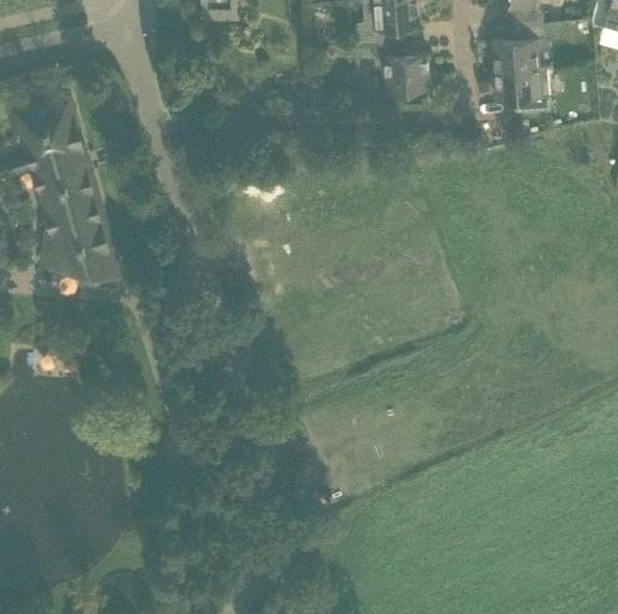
[(201,0),(202,21),(238,21),(237,0),(201,0)]
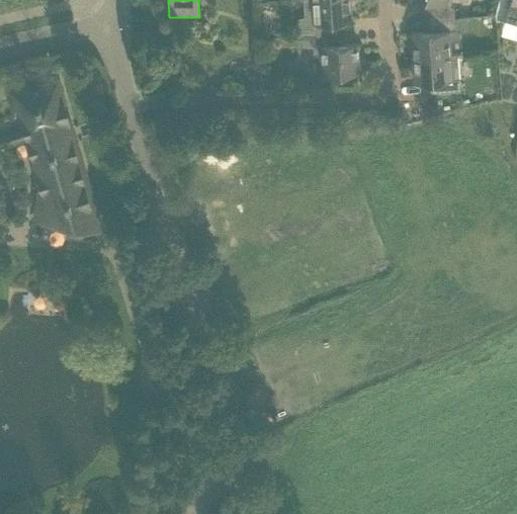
[(305,18),(297,22),(298,38),(300,38),(333,36),(332,24),(353,23),(350,0),(330,0),(313,1),(305,2),(304,2),(305,18)]
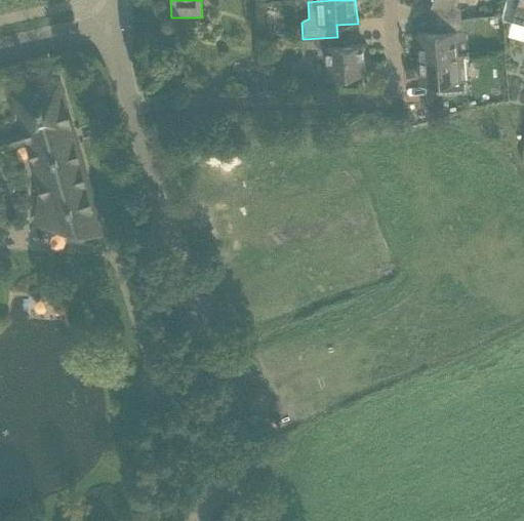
[(428,0),(435,2),(436,23),(461,21),(461,10),(450,7),(452,0),(428,0)]
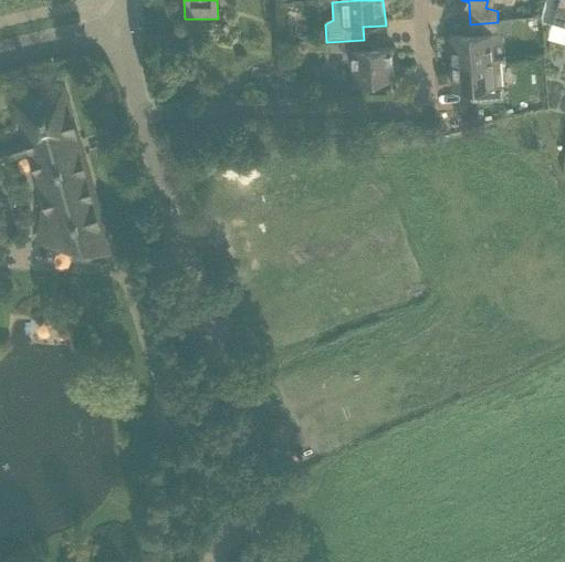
[(564,0),(560,0),(556,10),(553,23),(564,27),(564,0)]
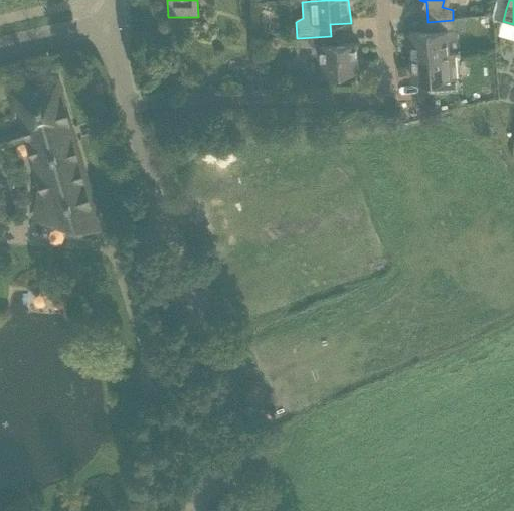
[(408,35),(410,60),(449,57),(448,43),(459,40),(457,20),(453,20),(427,22),(429,34),(408,35)]
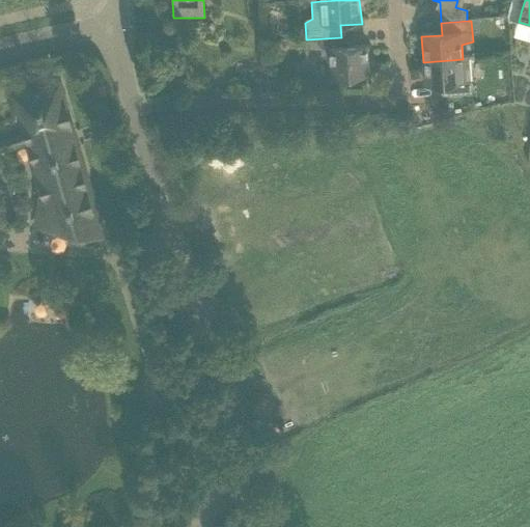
[(331,80),(370,77),(368,47),(341,49),(341,37),(308,39),(306,39),(307,59),(317,58),(330,60),(331,80)]
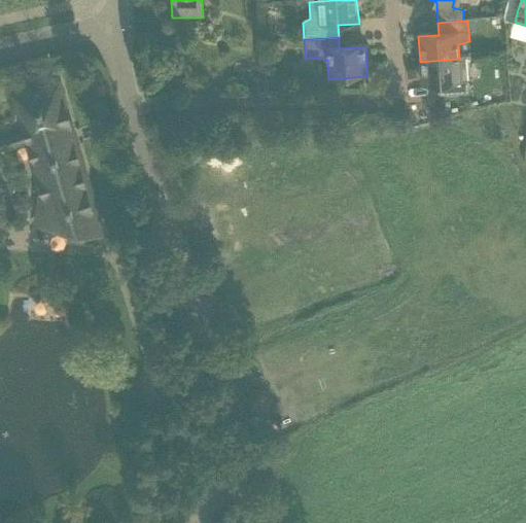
[(420,62),(422,86),(439,85),(440,91),(444,91),(445,97),(469,96),(466,58),(459,59),(420,62)]
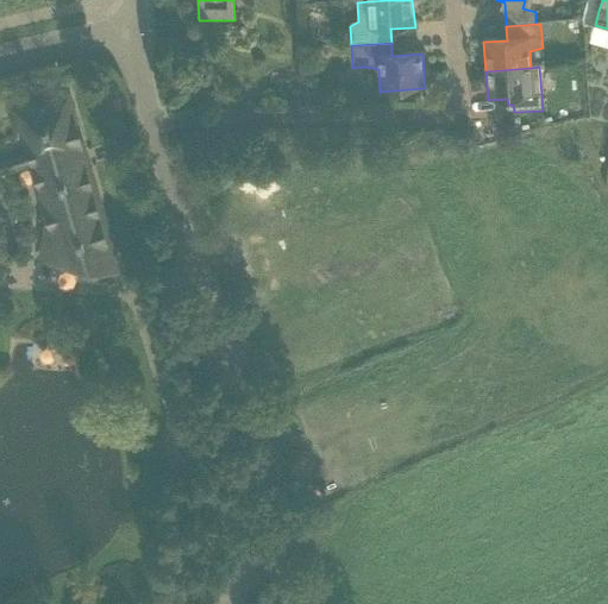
[(325,101),(324,83),(308,85),(309,102),(325,101)]
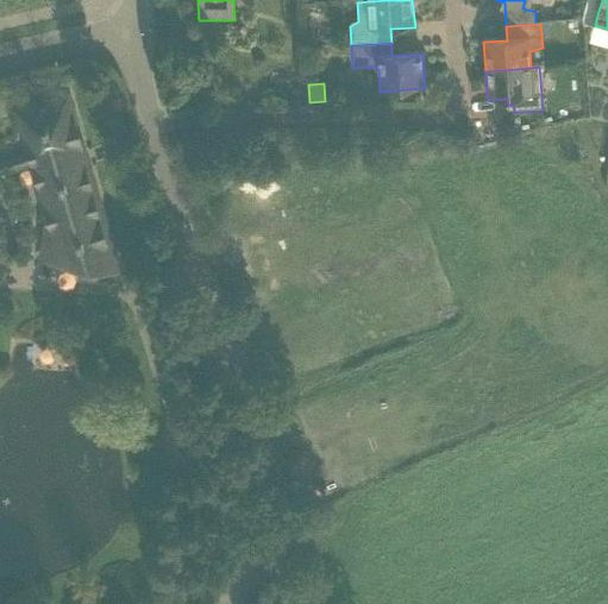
[(36,167),(42,164),(46,183),(39,186),(51,227),(49,228),(45,259),(87,262),(87,259),(108,253),(112,270),(116,269),(67,99),(19,113),(26,139),(33,137),(38,153),(32,155),(36,167)]
